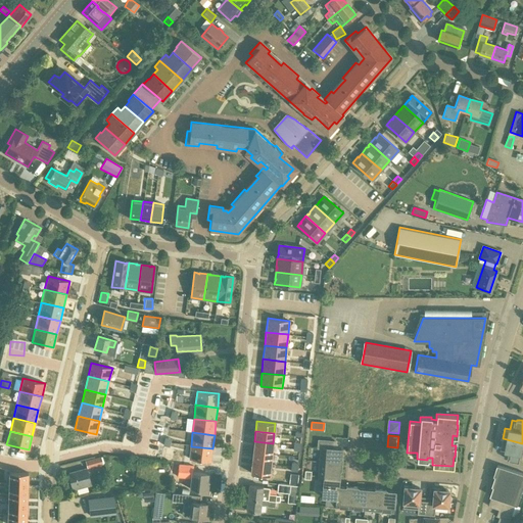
[(522,443),(503,438),(501,447),(506,448),(504,458),(509,459),(509,460),(519,462),(520,460),(522,461),(522,443)]
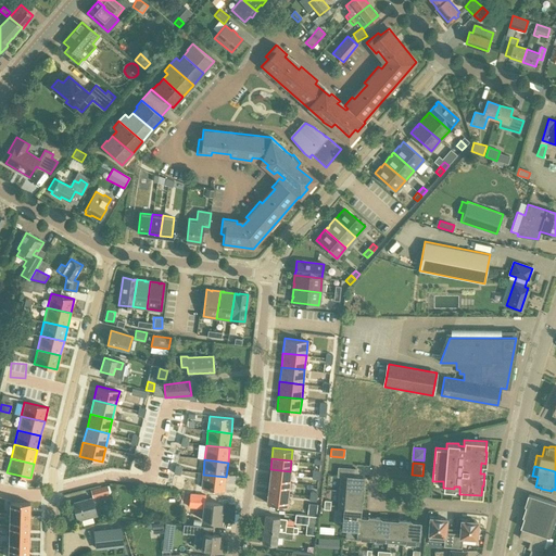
[(340,491),(363,493),(363,488),(362,488),(363,478),(356,477),(356,470),(339,468),(338,477),(341,477),(340,491)]
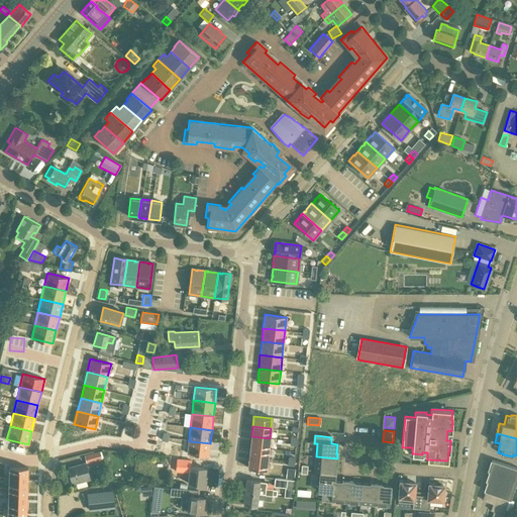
[(251,436),(250,447),(269,449),(270,438),(251,436)]
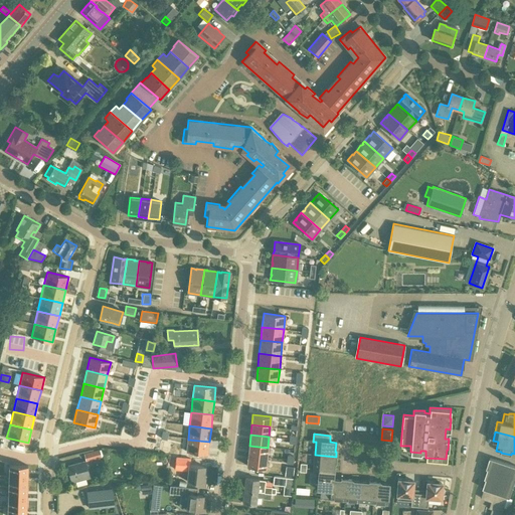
[(188,440),(187,453),(208,455),(209,442),(188,440)]
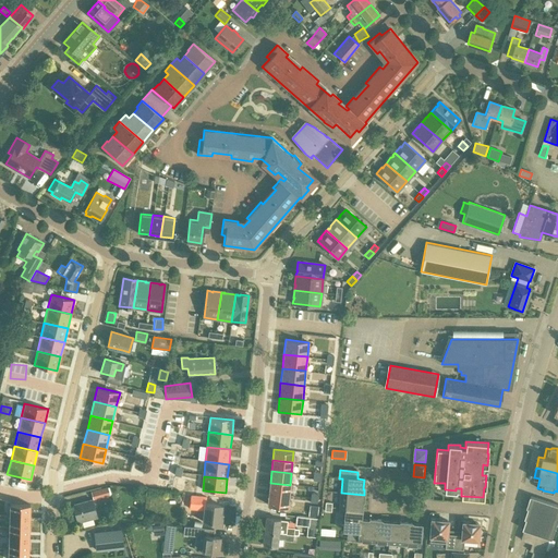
[(270,483),(268,494),(289,496),(290,485),(270,483)]
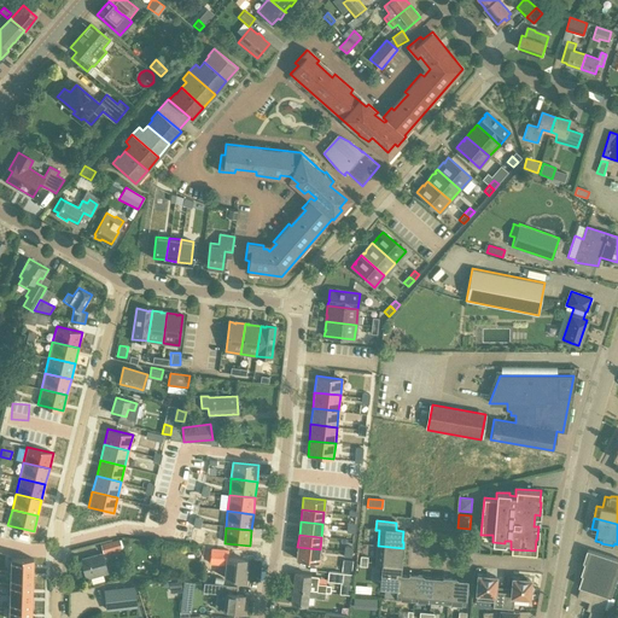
[(105,553),(122,548),(120,540),(101,544),(105,553)]
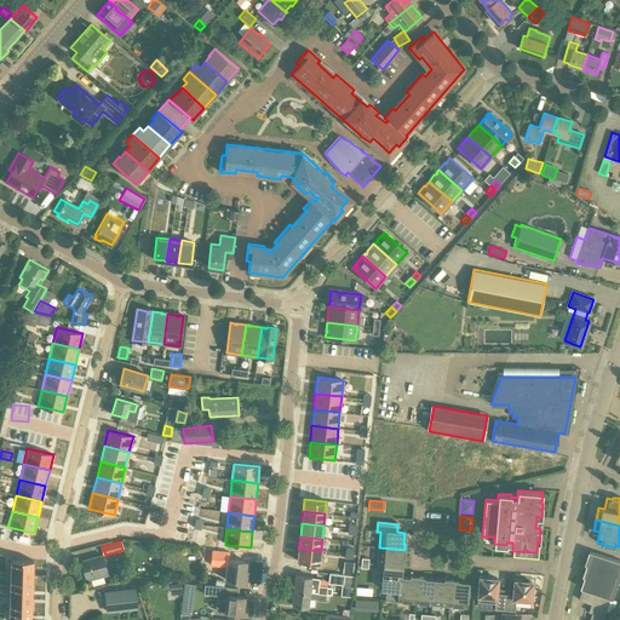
[(403,557),(405,550),(379,547),(378,566),(384,566),(402,567),(402,557),(403,557)]
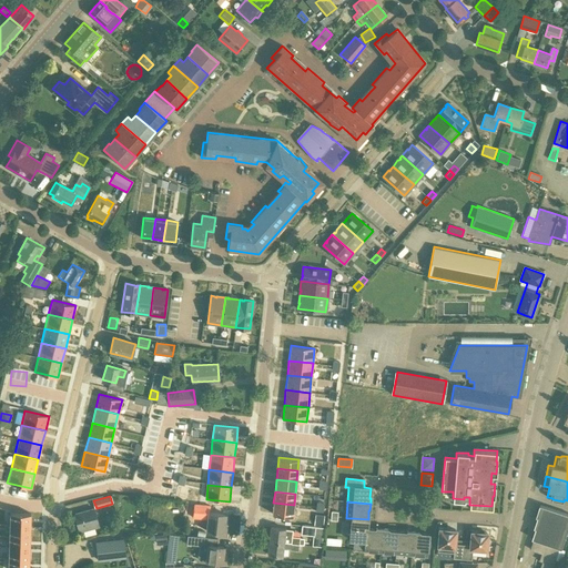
[(273,503),(272,514),(292,516),(294,505),(273,503)]
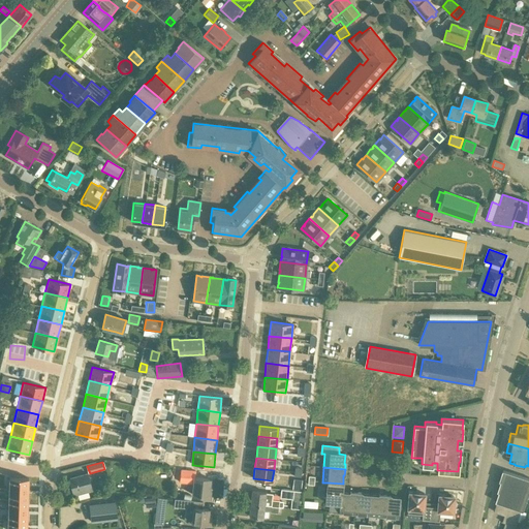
[(523,510),(528,494),(528,478),(503,470),(499,481),(501,481),(498,491),(499,492),(496,501),(497,502),(494,511),(507,517),(503,528),(515,528),(522,510),(523,510)]
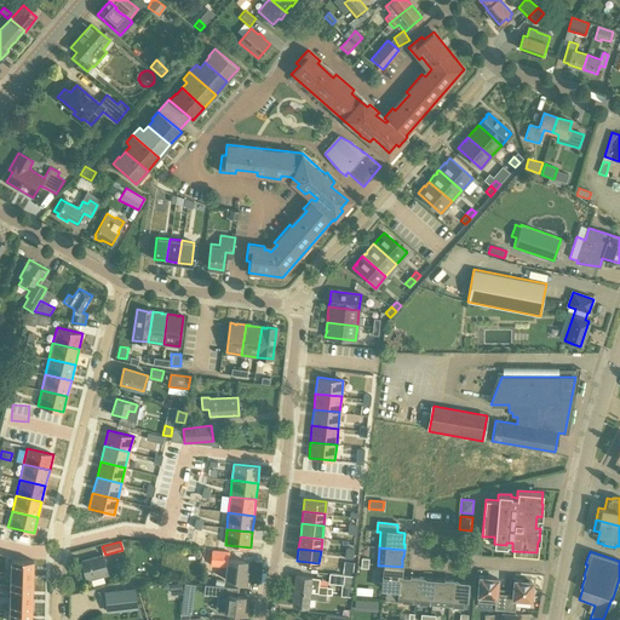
[(246,583),(247,570),(245,570),(246,562),(228,560),(229,554),(216,552),(213,566),(227,567),(225,580),(246,583)]
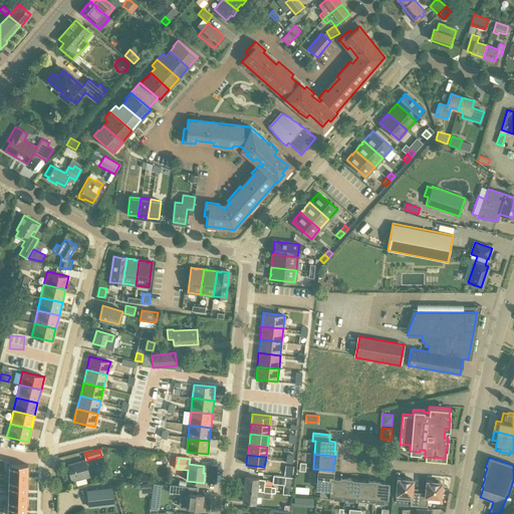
[(70,478),(88,473),(84,461),(67,465),(70,478)]
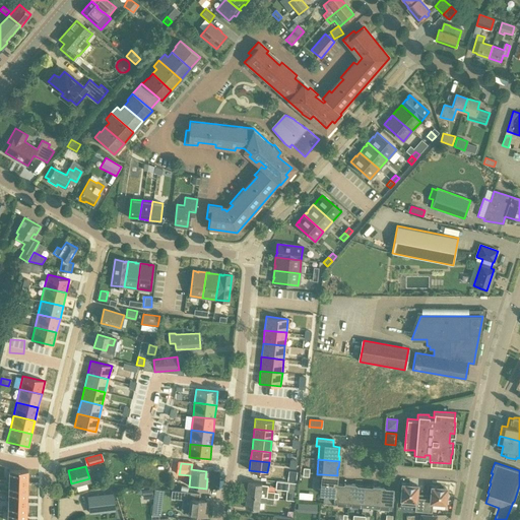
[(9,469),(9,480),(27,480),(27,470),(25,470),(9,469)]
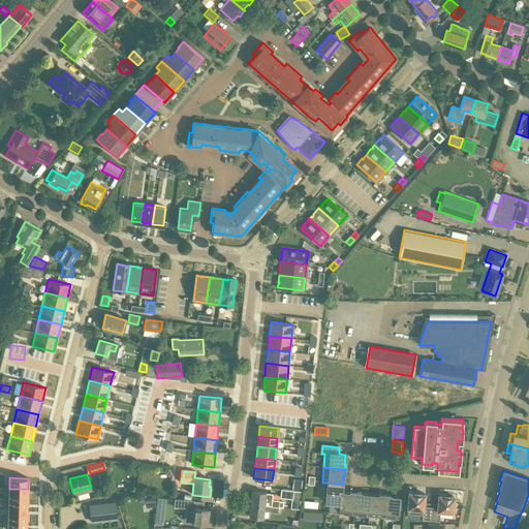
[(342,493),(343,484),(328,483),(325,502),(330,502),(329,511),(340,511),(342,493)]
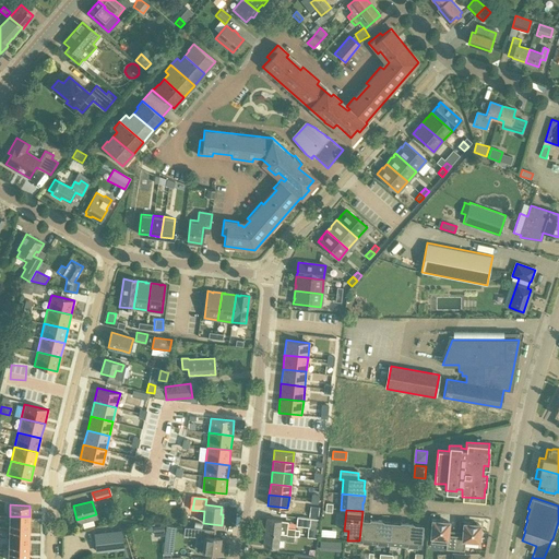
[(10,516),(10,527),(28,528),(30,516),(10,516)]
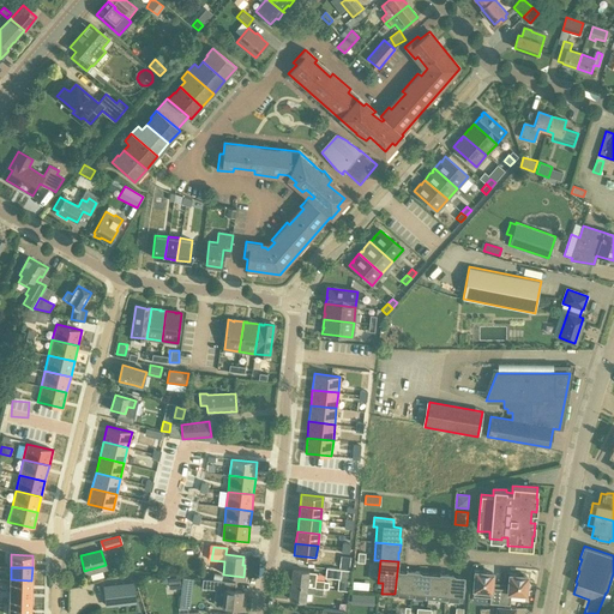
[(348,579),(349,570),(326,567),(325,577),(339,579),(339,578),(348,579)]
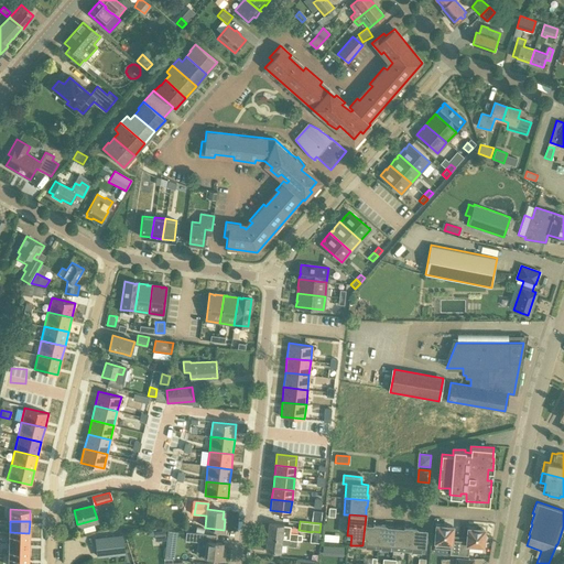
[(289,540),(296,541),(297,533),(290,533),(291,525),(283,525),(269,523),(267,538),(282,539),(282,538),(289,539),(289,540)]
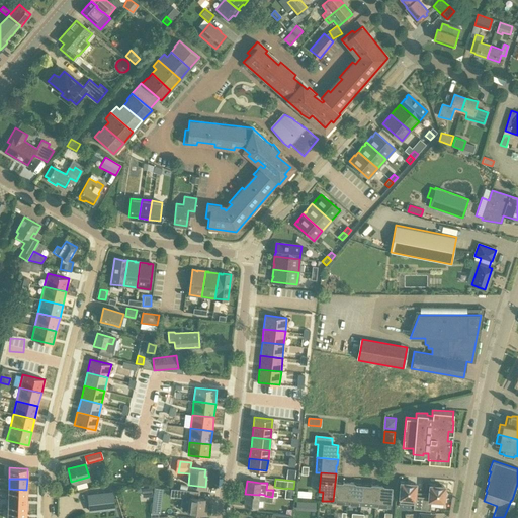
[(345,504),(346,483),(343,483),(335,483),(333,501),(333,503),(345,504)]
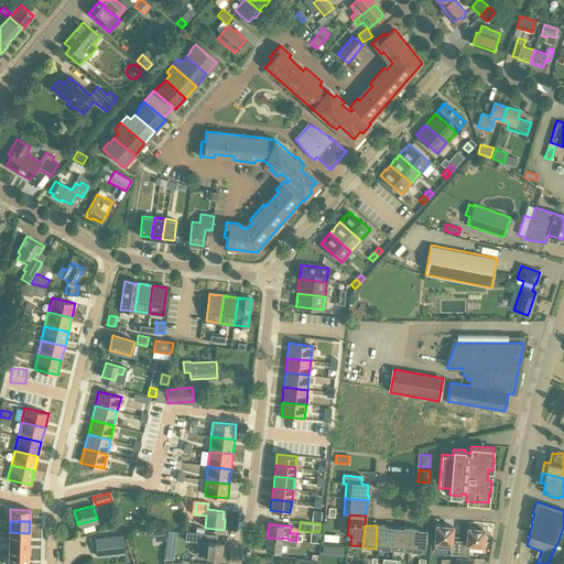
[(391,550),(392,528),(386,527),(386,525),(377,525),(376,549),(391,550)]
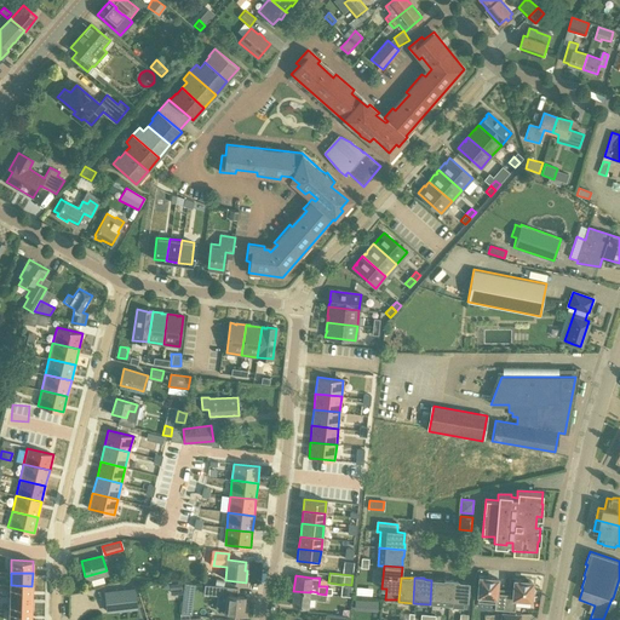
[(503,609),(504,593),(497,593),(498,579),(480,578),(477,602),(495,603),(494,609),(503,609)]
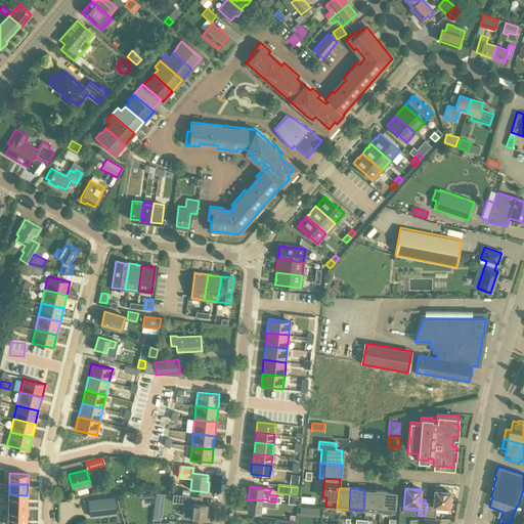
[(378,512),(379,490),(376,490),(376,491),(364,490),(363,511),(378,512)]
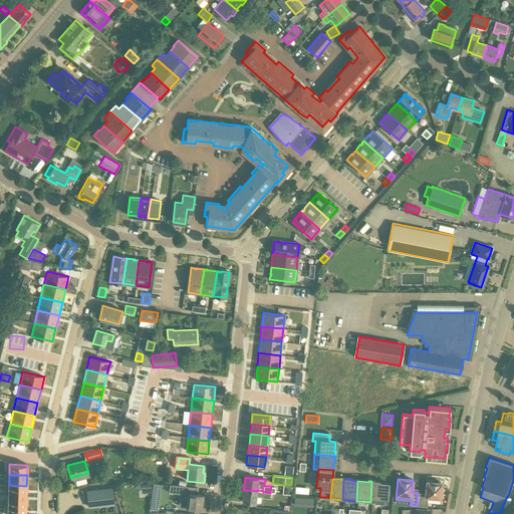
[(371,481),(370,502),(387,504),(389,484),(379,483),(379,482),(371,481)]
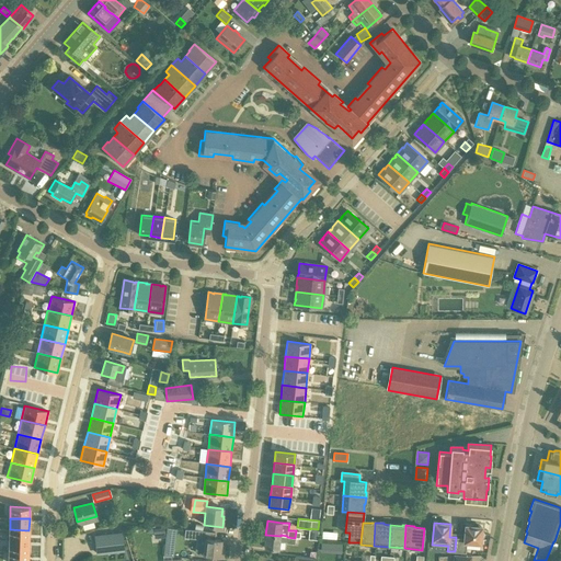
[(456,537),(455,551),(464,552),(465,542),(481,544),(482,526),(466,525),(465,538),(456,537)]
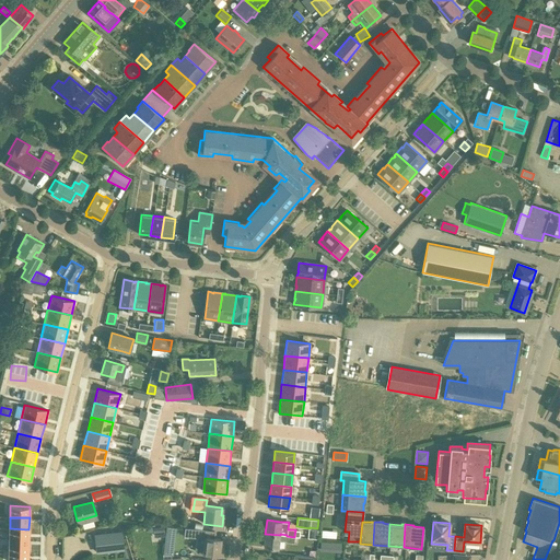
[(10,528),(9,539),(28,540),(28,529),(10,528)]
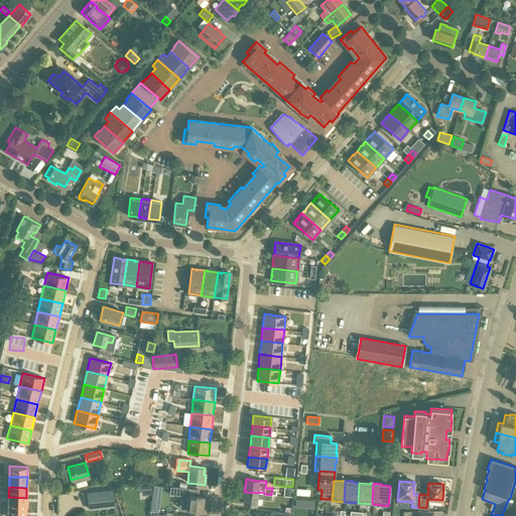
[(202,512),(204,497),(188,495),(183,488),(170,487),(169,494),(180,495),(179,507),(181,510),(186,510),(202,512)]
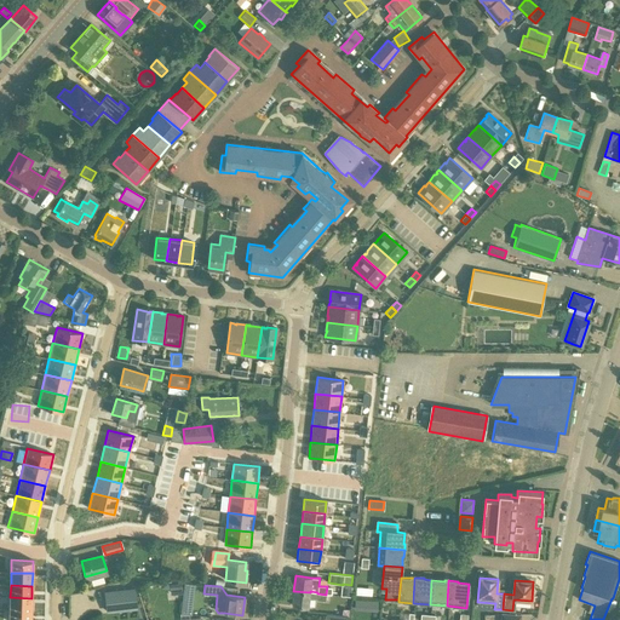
[(136,587),(104,591),(107,613),(137,609),(136,587)]
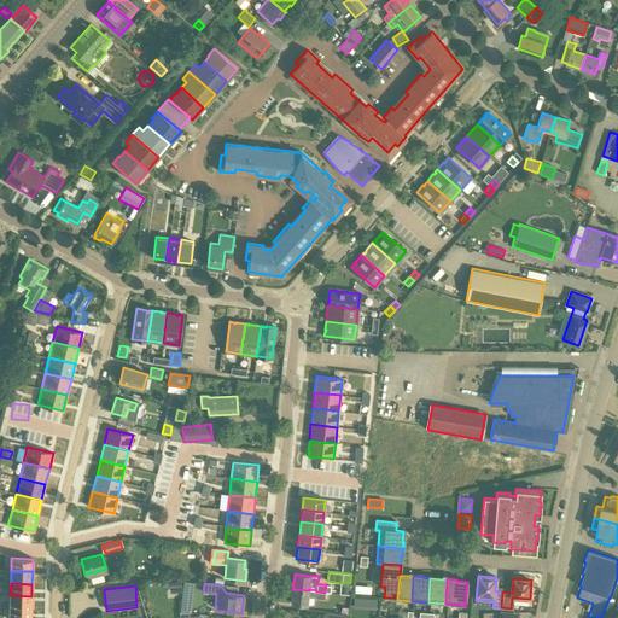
[(307,605),(308,596),(316,596),(316,592),(316,590),(309,589),(309,590),(292,589),(291,604),(307,605)]
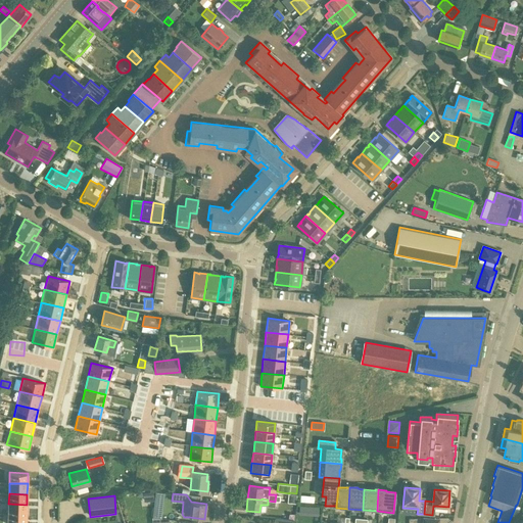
[(8,504),(8,515),(27,515),(27,505),(8,504)]
